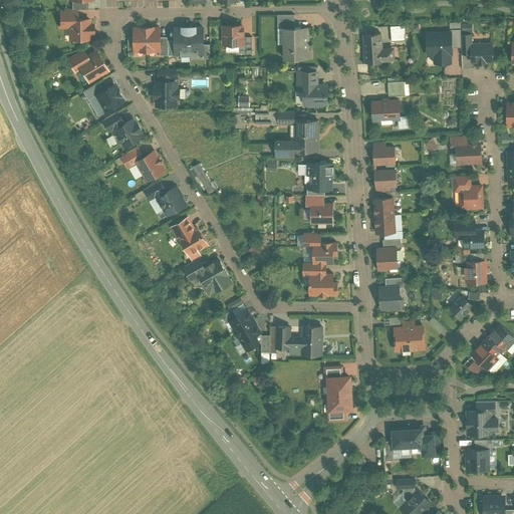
[(291,16),(276,17),(276,29),(281,29),(291,28),(291,16)]
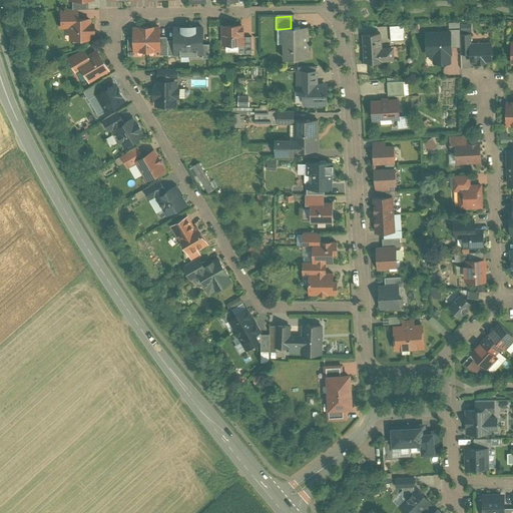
[(89,24),(89,19),(69,20),(69,32),(72,32),(73,42),(81,41),(81,39),(89,39),(89,33),(93,33),(92,24),(89,24)]
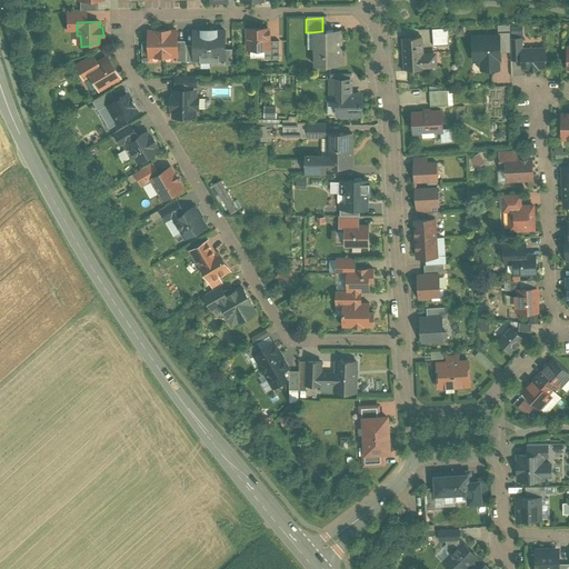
[(269,26),(242,27),(242,51),(270,50),(269,26)]
